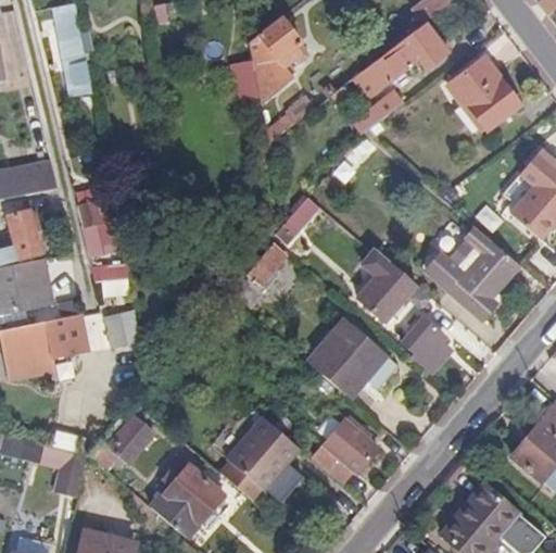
[(428,19),(449,2),(446,0),(419,0),(416,3),(428,19)]
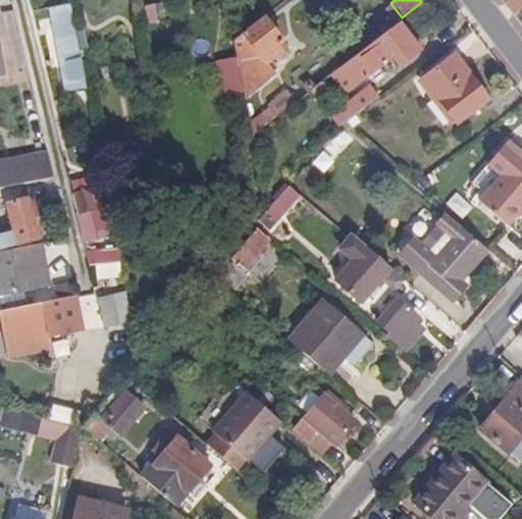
[(511,11),(521,3),(521,0),(503,0),(511,11)]
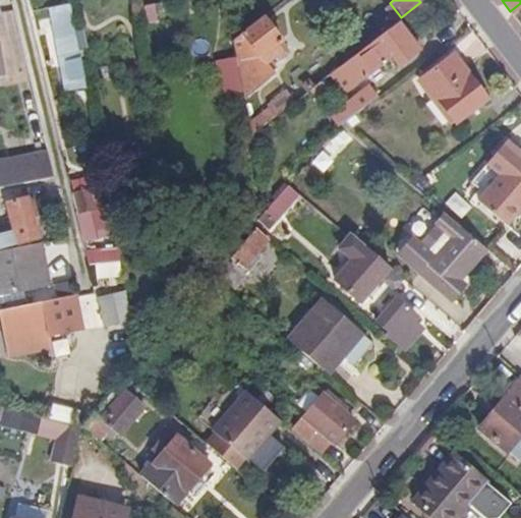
[(137,3),(138,20),(154,19),(153,2),(137,3)]
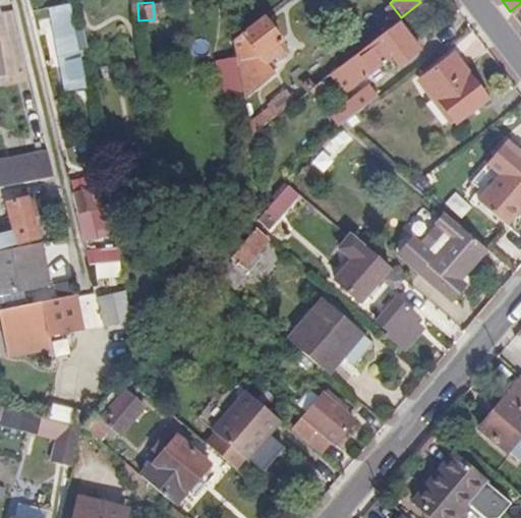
[(65,84),(85,80),(71,7),(52,11),(65,84)]
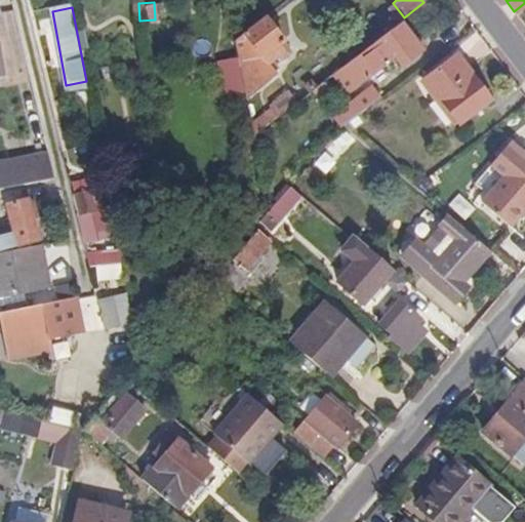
[(268,9),(235,35),(239,54),(245,87),(260,76),(264,79),(277,69),(270,59),(283,49),(277,42),(286,34),(268,9)]
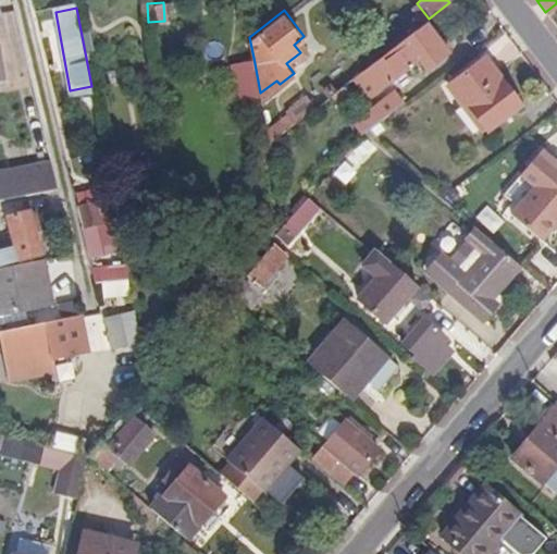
[(422,32),(418,27),(366,66),(380,86),(424,53),(433,64),(450,51),(431,26),(422,32)]
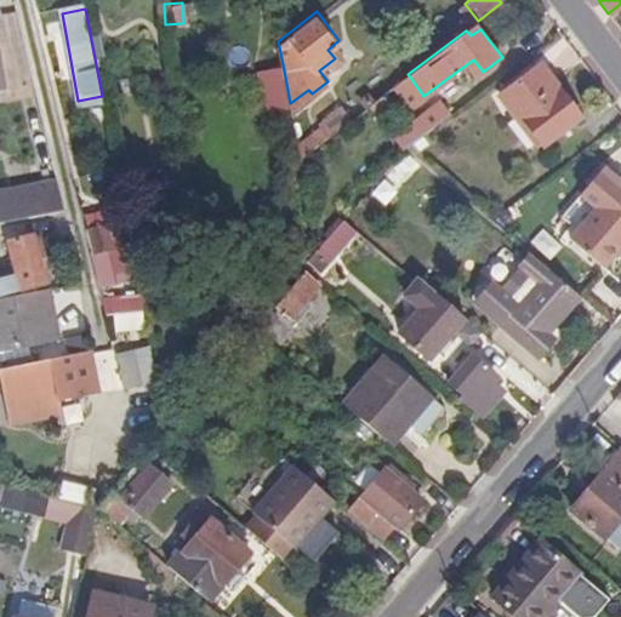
[(542,142),(579,114),(540,62),(500,92),(517,115),(519,113),(542,142)]
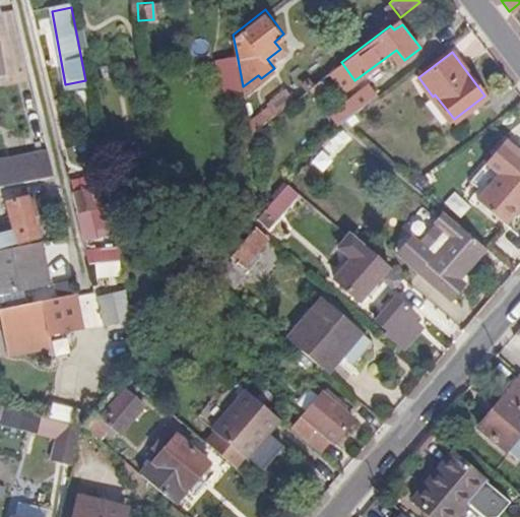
[(221,93),(243,89),(243,86),(237,54),(215,58),(221,93)]
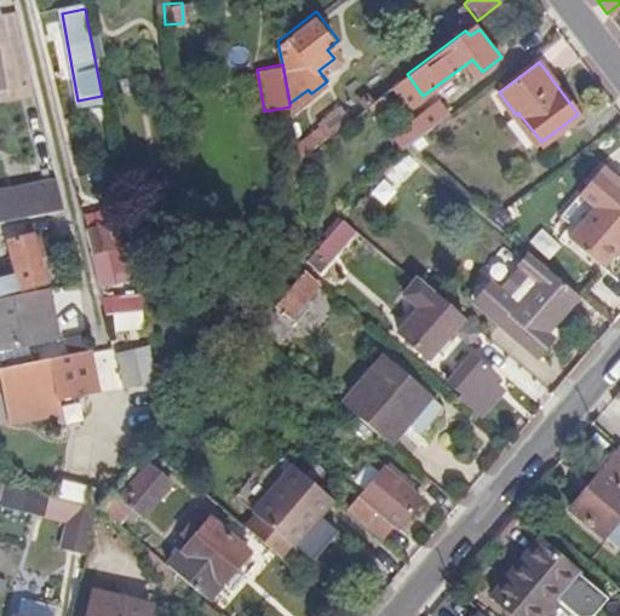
[(380,95),(369,103),(378,114),(389,107),(380,95)]
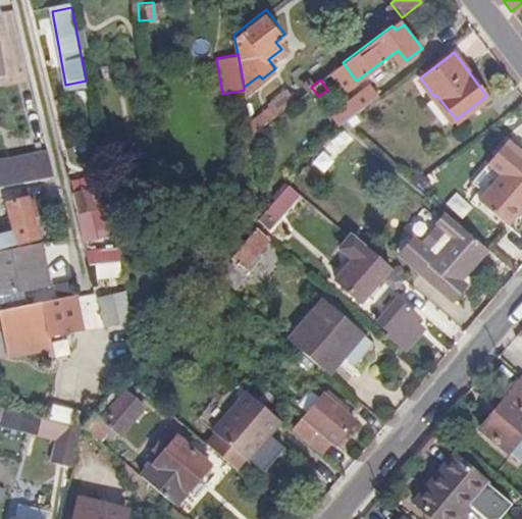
[(378,93),(370,83),(331,112),(340,124),(343,121),(348,117),(356,111),(378,93)]
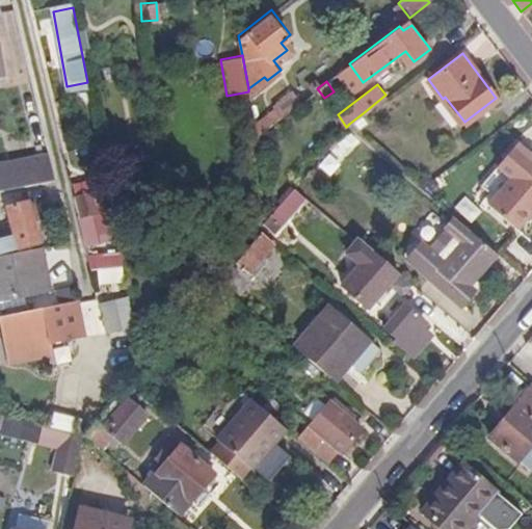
[(273,105),(282,115),(301,101),(292,88),(272,103),(273,105)]
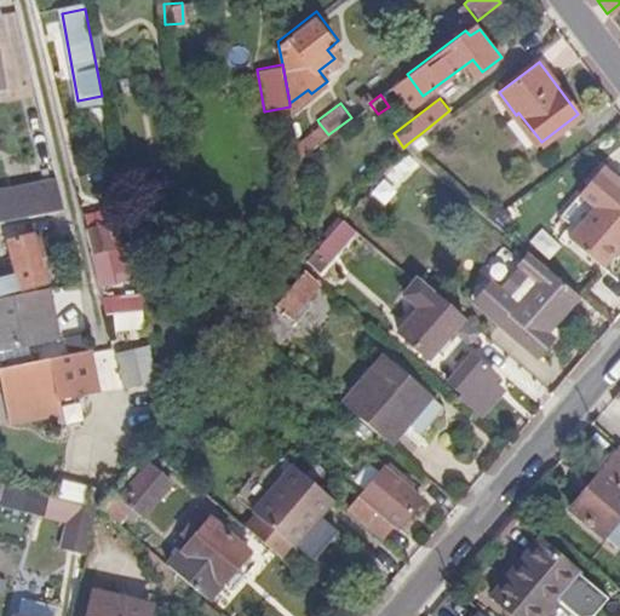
[(297,139),(300,156),(328,134),(319,122),(297,139)]
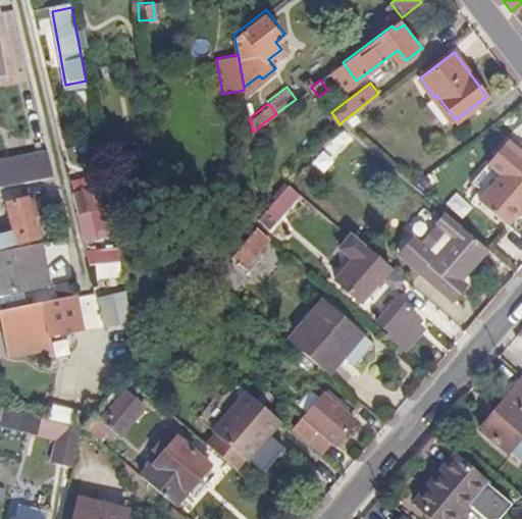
[(362,119),(356,111),(348,117),(355,125),(362,119)]
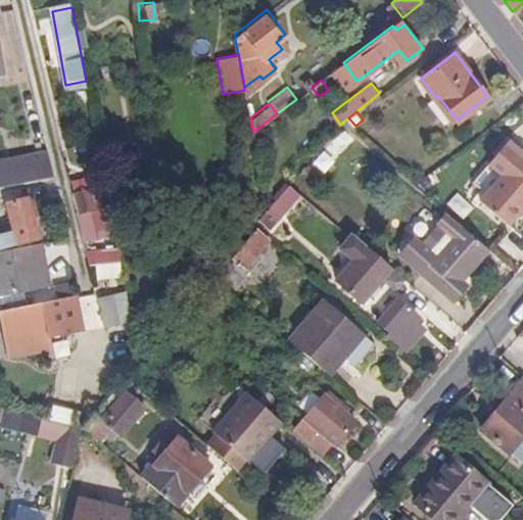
[(331,142),(343,153),(357,138),(344,128),(331,142)]
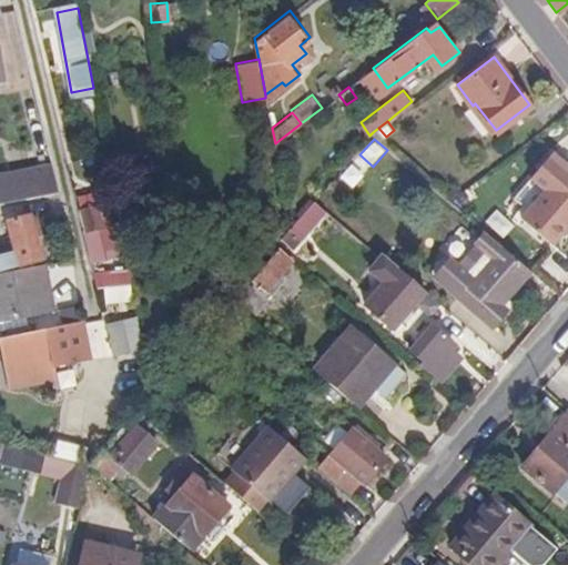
[(567,162),(551,149),(514,194),(527,205),(520,214),(550,240),(567,218),(567,162)]
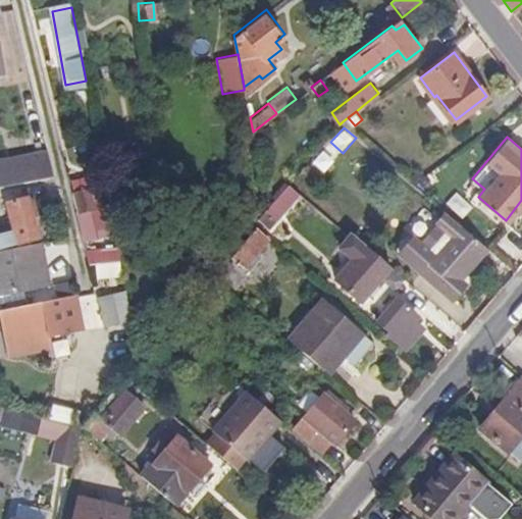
[(0,187),(54,174),(48,148),(0,159),(0,187)]
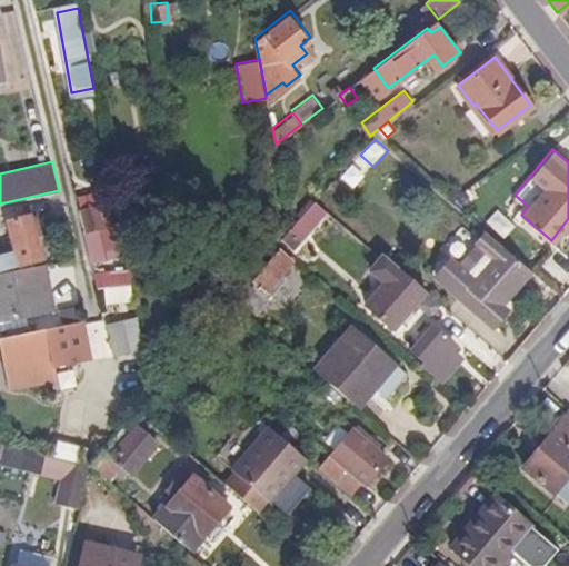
[(101,251),(115,248),(105,210),(100,211),(93,186),(76,190),(89,241),(98,239),(101,251)]
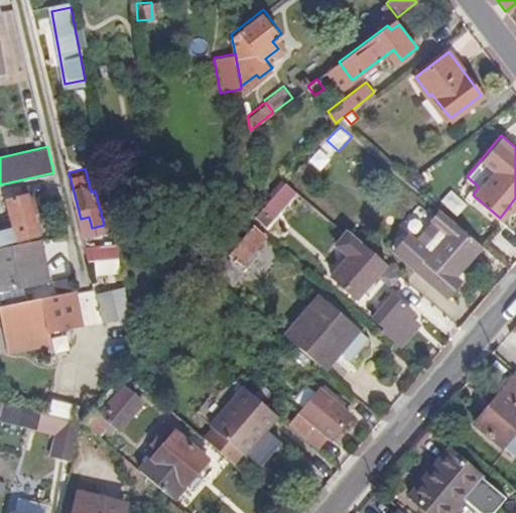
[(265,205),(262,209),(274,219),(295,194),(284,182),(265,205)]
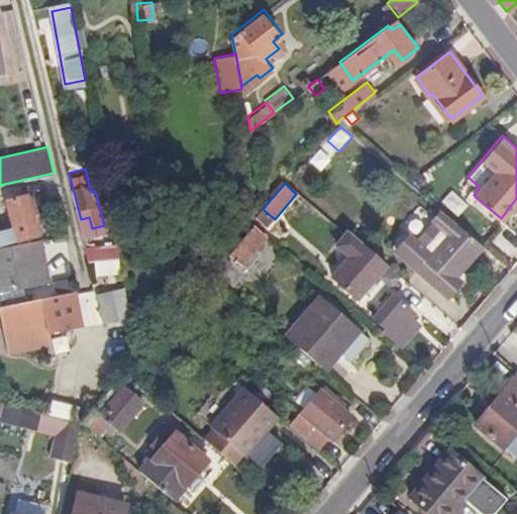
[(32,219),(28,195),(8,199),(13,226),(0,228),(0,246),(15,244),(14,239),(42,233),(39,218),(32,219)]
